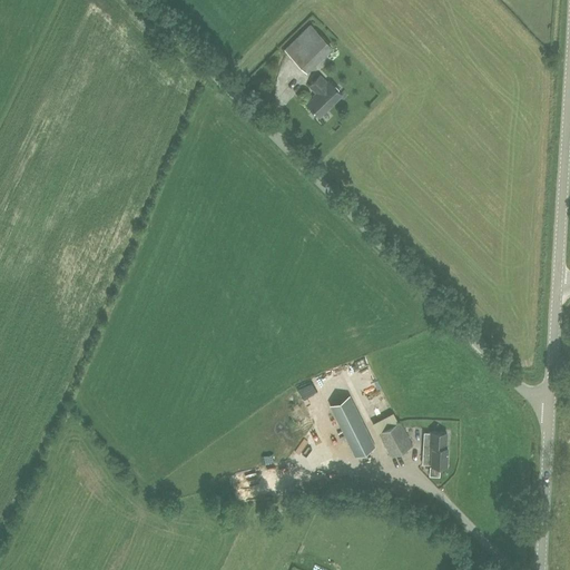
[(304,69),(330,43),(311,25),(285,49),(304,69)]
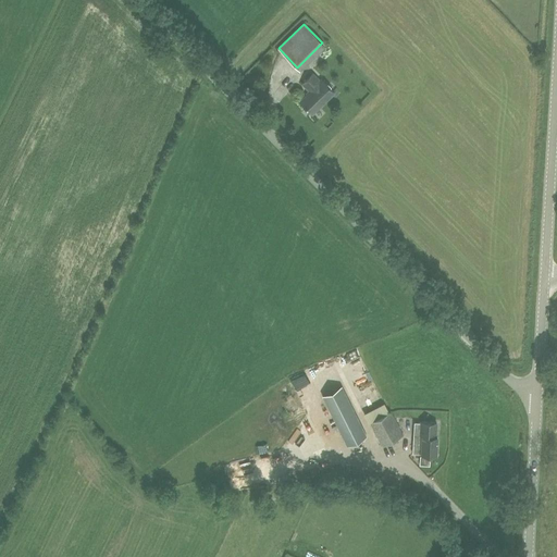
[(310,91),(300,101),(306,108),(304,110),(309,114),(310,112),(312,114),(334,93),(320,79),(319,81),(312,74),(302,84),(310,91)]
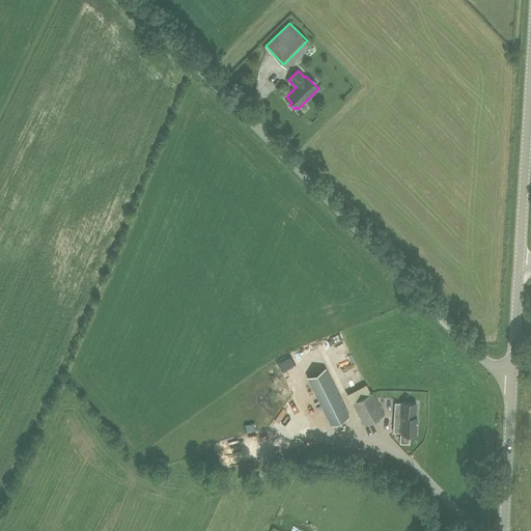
[(307,378),(331,424),(350,415),(326,368),(307,378)]
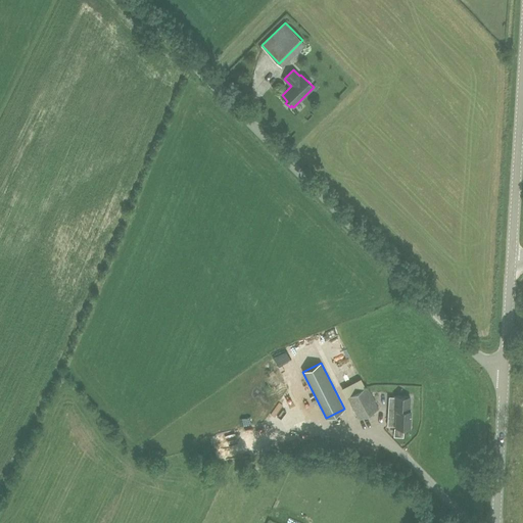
[(347,396),(359,419),(378,409),(368,387),(347,396)]
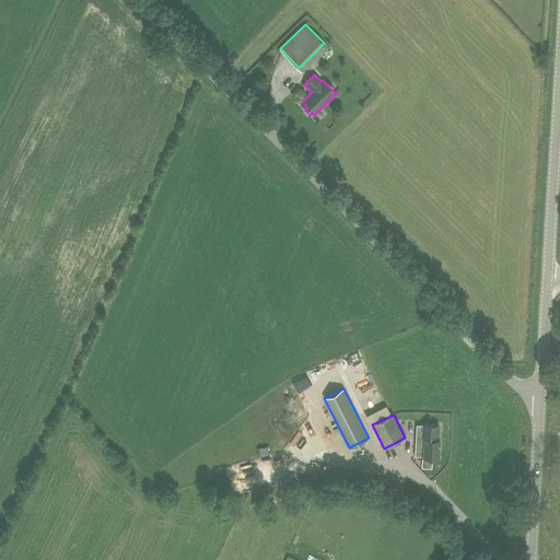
[(438,439),(438,424),(424,424),(424,426),(416,426),(415,456),(439,457),(439,439),(438,439)]
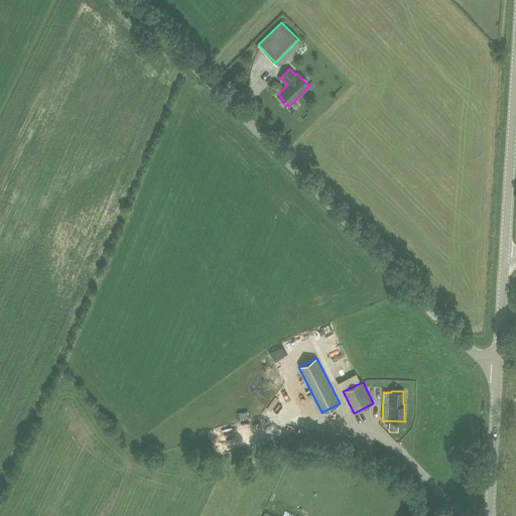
[(389,430),(397,430),(397,422),(389,422),(389,430)]
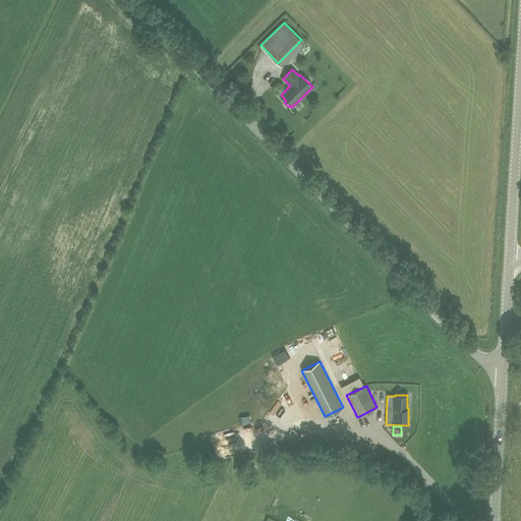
[(365,457),(372,460),(375,453),(368,450),(365,457)]
